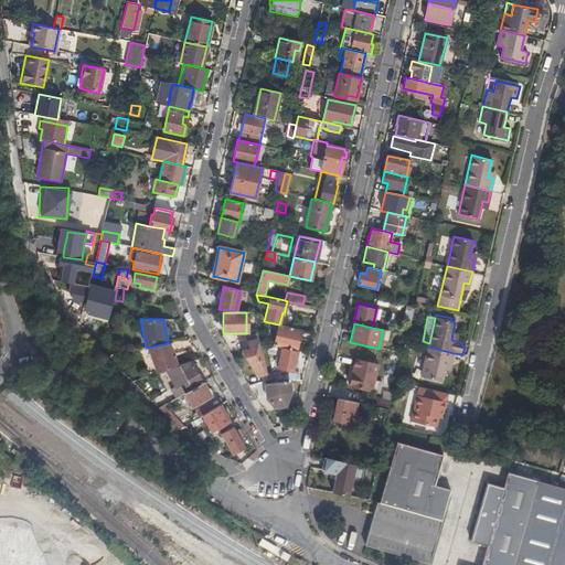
[(296,351),(300,329),(279,324),(278,324),(274,345),(281,348),(296,351)]
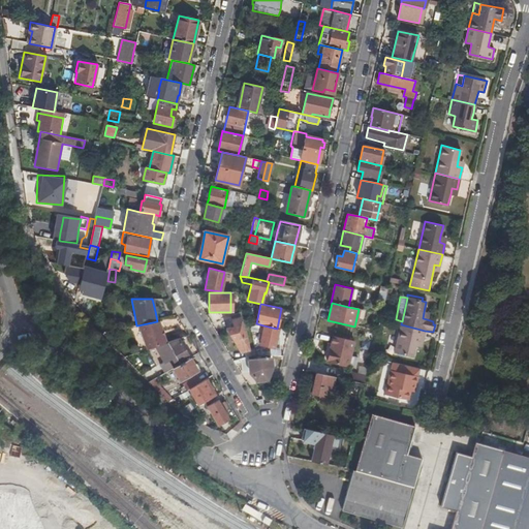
[(225,329),(229,335),(244,331),(244,330),(242,331),(239,314),(229,316),(231,322),(228,323),(229,328),(225,329)]
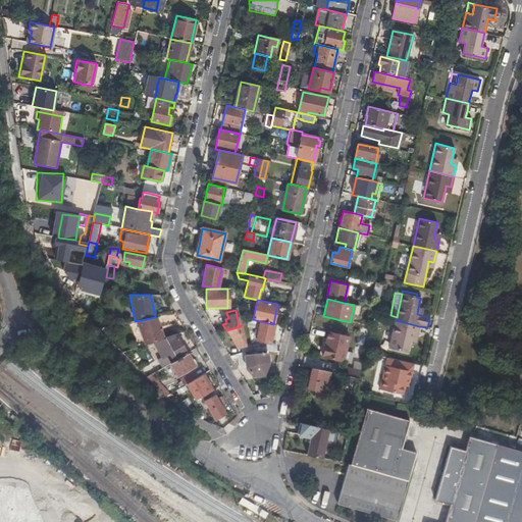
[(136,321),(144,345),(153,342),(164,337),(157,317),(155,317),(136,321)]
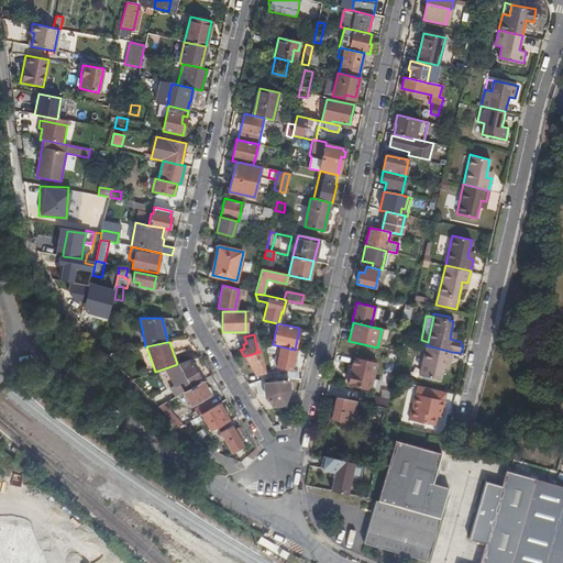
[(265,343),(266,351),(269,365),(275,367),(280,346),(273,344),(265,343)]
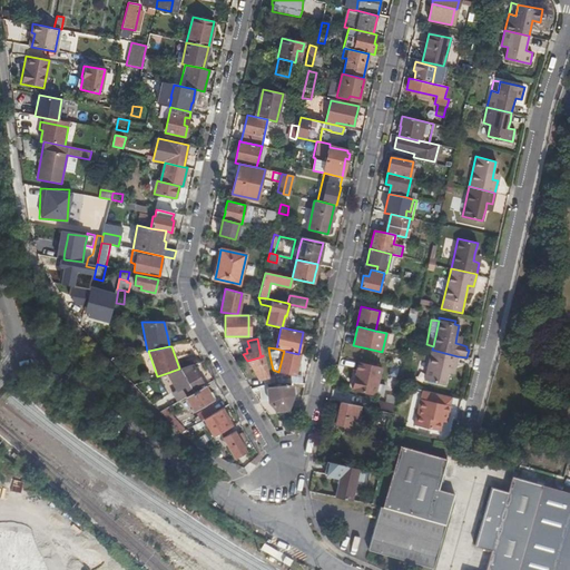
[(455,367),(458,356),(432,350),(425,380),(445,384),(449,373),(450,366),(455,367)]
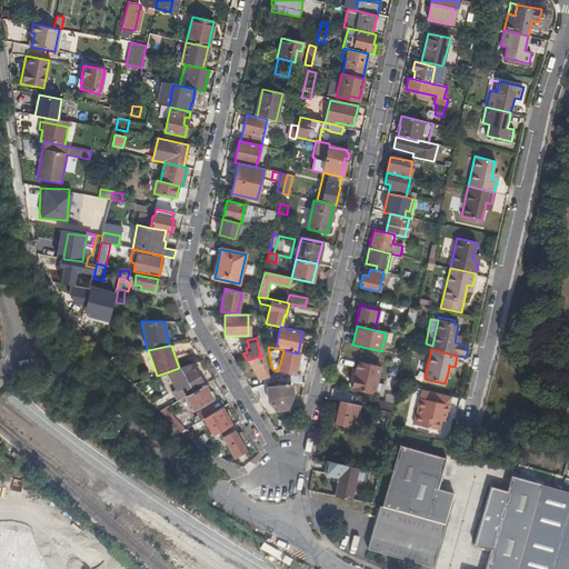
[(295,375),(299,353),(298,353),(283,350),(278,371),(295,375)]
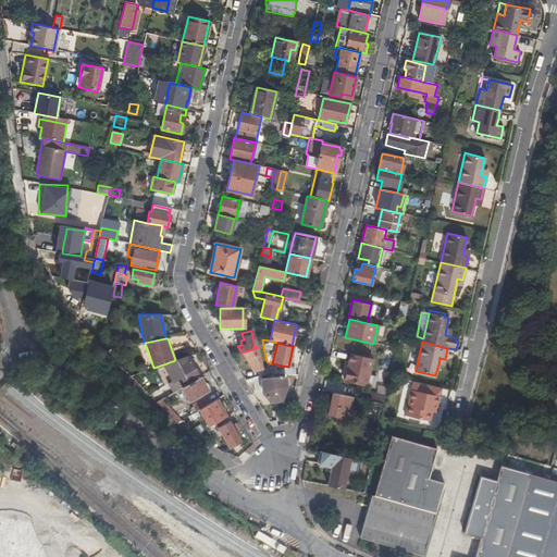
[(257,348),(242,353),(251,370),(261,368),(257,348)]
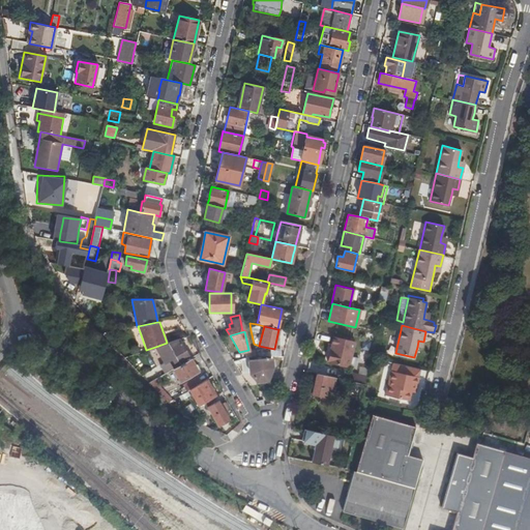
[(328,357),(349,362),(354,342),(332,336),(328,357)]
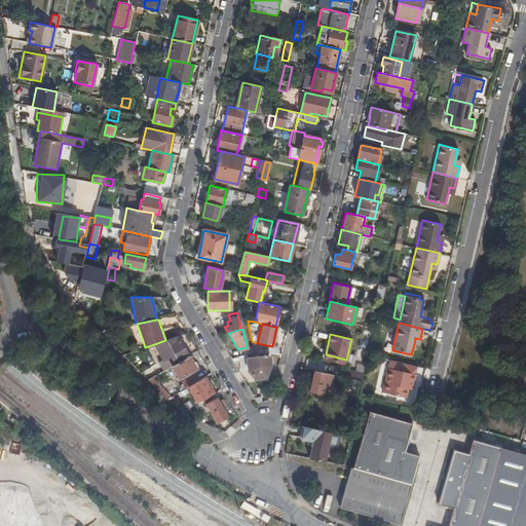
[(163,371),(165,370),(172,366),(188,355),(177,336),(165,340),(154,344),(162,360),(158,363),(163,371)]
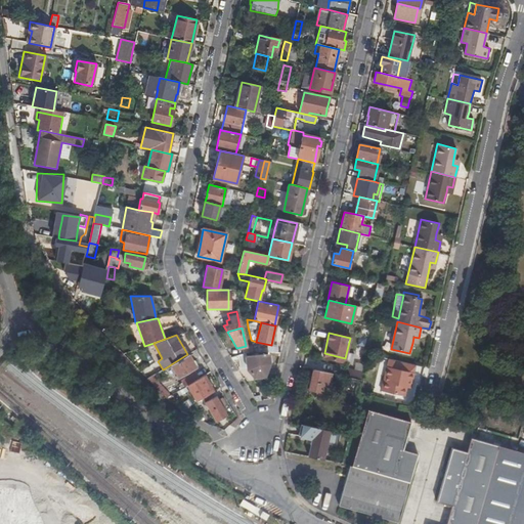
[(344,362),(345,358),(324,353),(323,357),(344,362)]
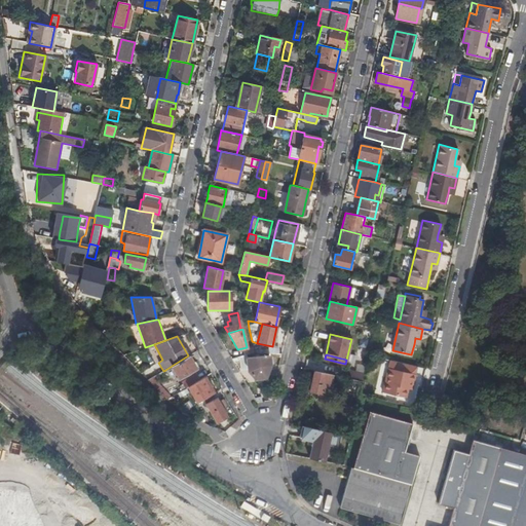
[(188,355),(172,366),(179,378),(195,368),(188,355)]
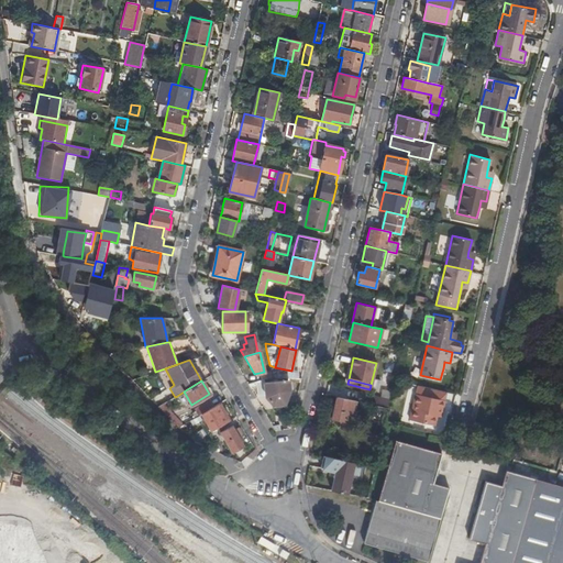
[(263,381),(255,382),(256,394),(264,393),(263,383),(263,381)]
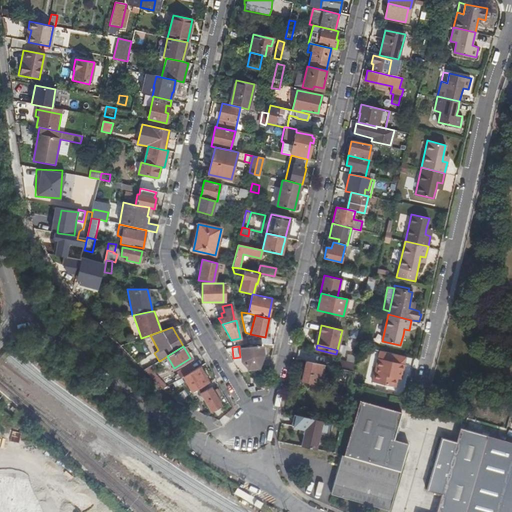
[(239,348),(240,357),(247,367),(258,367),(262,356),(261,346),(239,348)]
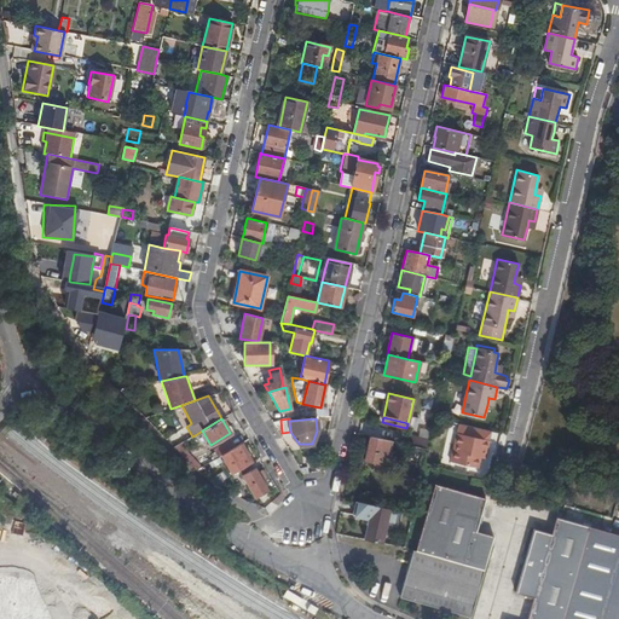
[(486,450),(491,431),(458,423),(450,462),(478,468),(480,457),(482,449),(486,450)]
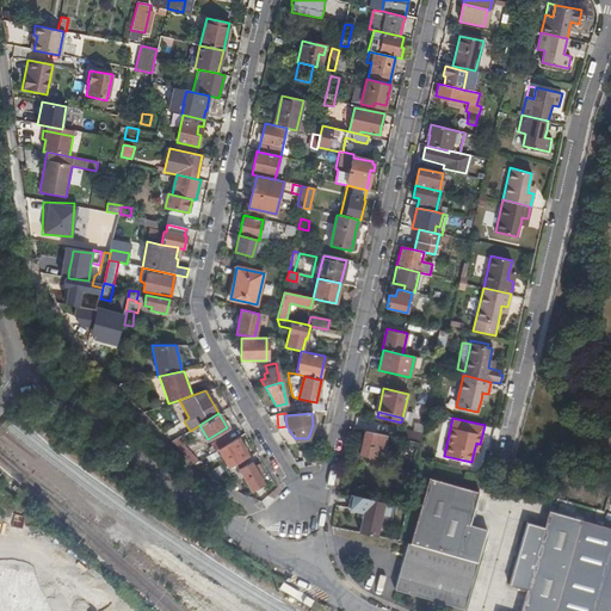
[(405,429),(403,436),(420,440),(423,433),(405,429)]
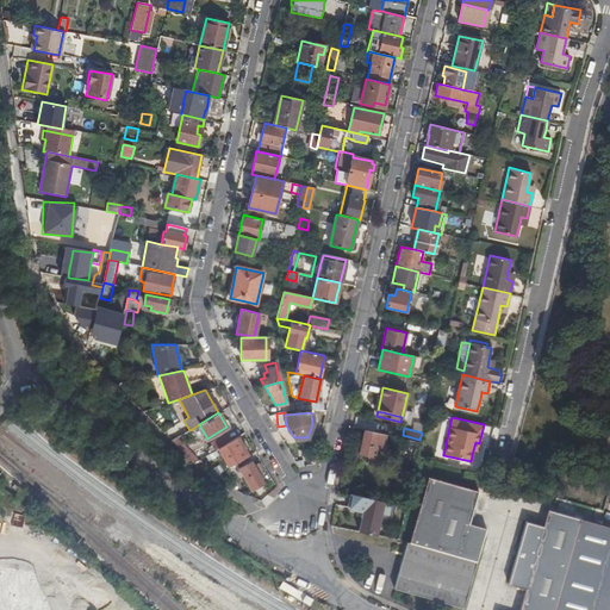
[(378,466),(385,435),(363,430),(359,454),(371,458),(369,465),(378,466)]
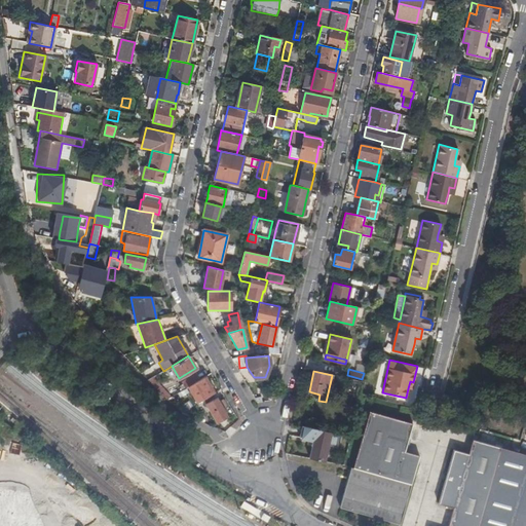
[(207,383),(214,379),(211,374),(184,389),(187,393),(198,387),(199,389),(193,392),(199,402),(213,393),(207,383)]
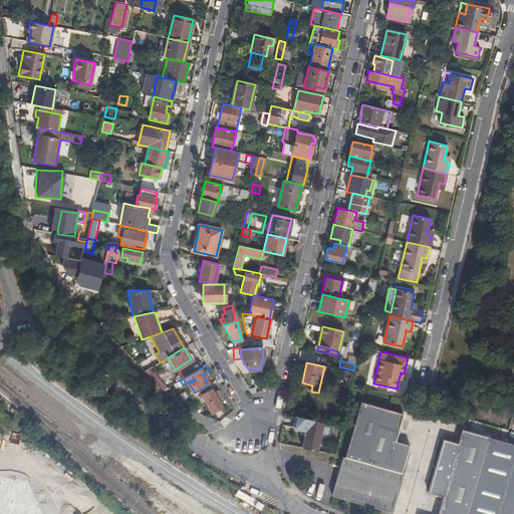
[(144,371),(163,392),(169,388),(150,367),(144,371)]
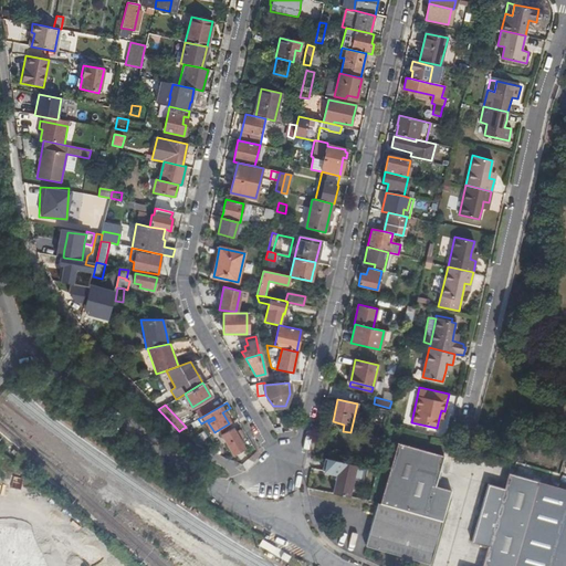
[(194,428),(201,423),(198,419),(191,423),(194,428)]
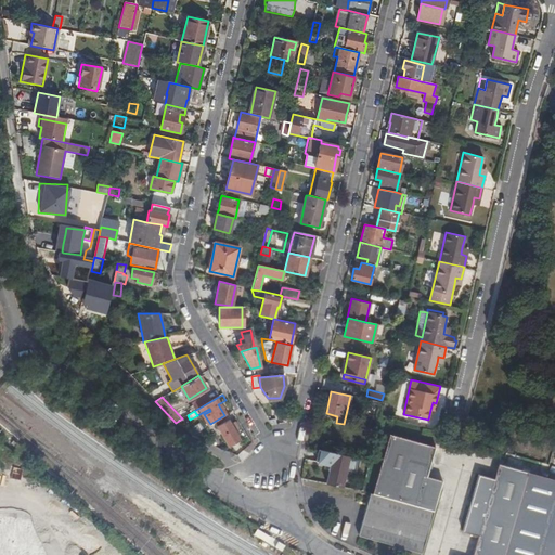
[(229,421),(218,427),(229,447),(240,440),(229,421)]
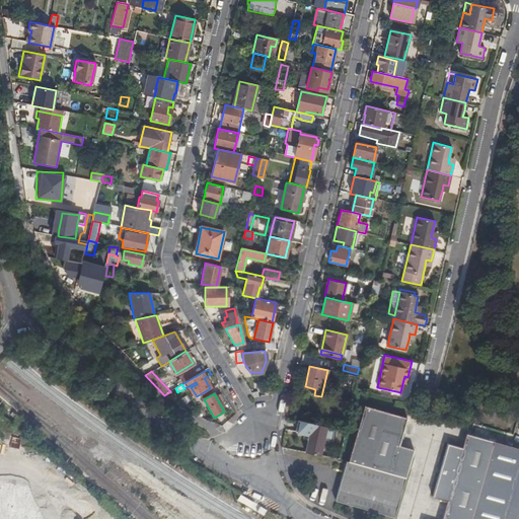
[(365,405),(349,461),(405,477),(414,449),(399,445),(408,418),(365,405)]
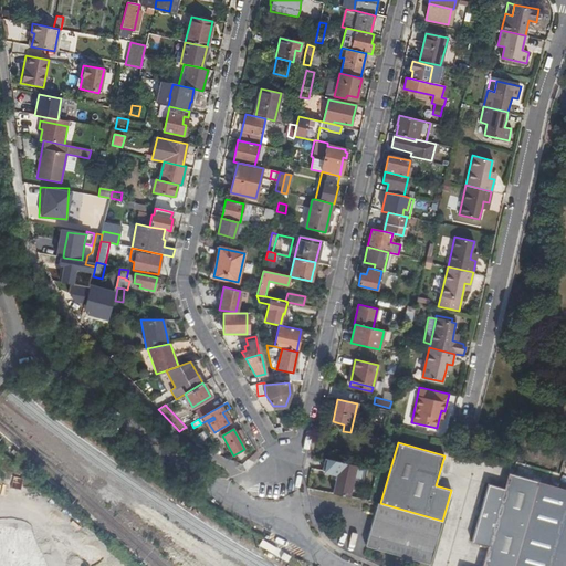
[(355,465),(324,459),(322,471),(336,474),(335,479),(336,479),(333,492),(333,493),(348,496),(348,495),(355,465)]
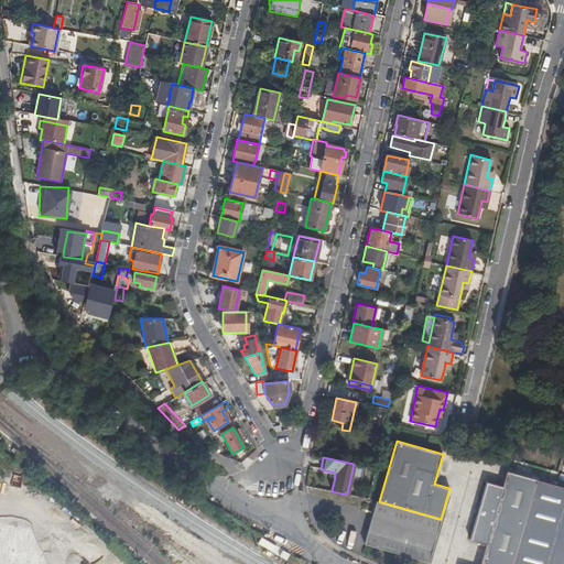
[(513,563),(538,480),(512,473),(513,468),(509,467),(503,487),(487,483),(470,540),(486,544),(479,563),(513,563)]
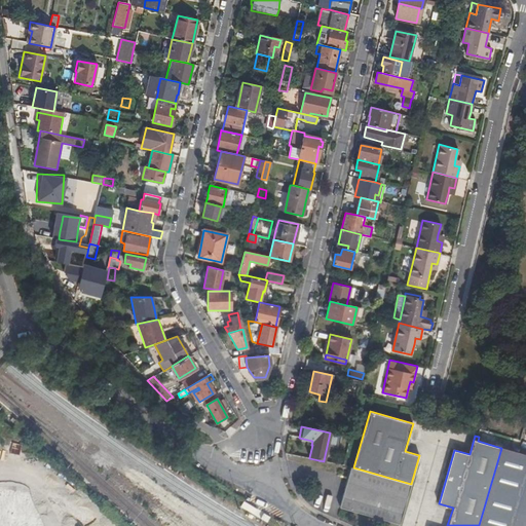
[(525,525),(525,454),(501,448),(479,525),(525,525)]
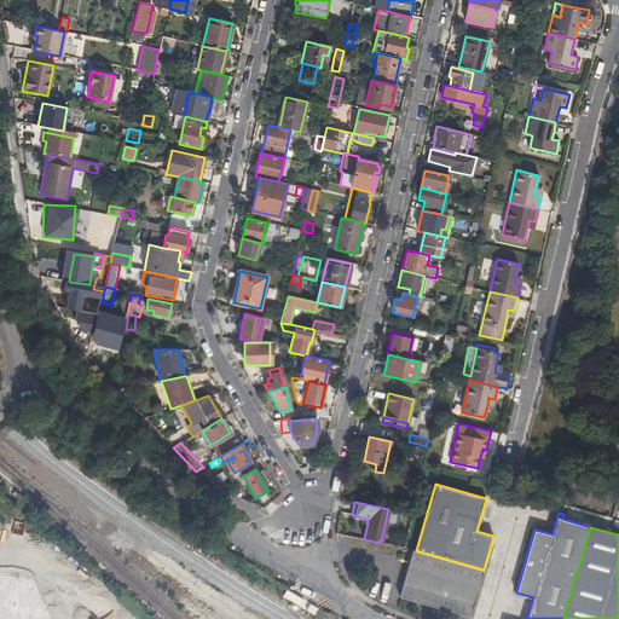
[(416,550),(415,550),(414,550),(400,596),(470,617),(484,570),(416,550)]
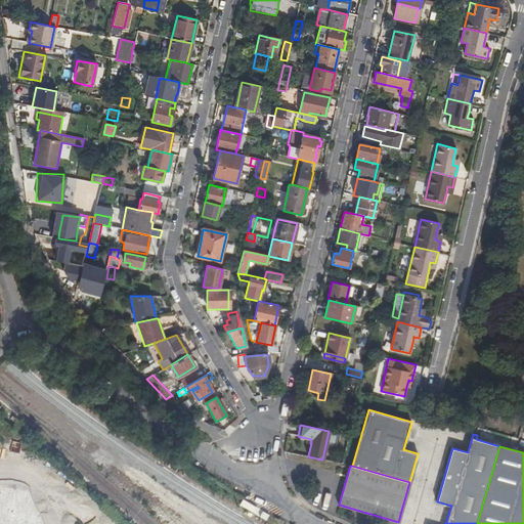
[(0,523),(60,523),(64,492),(0,484),(0,523)]
